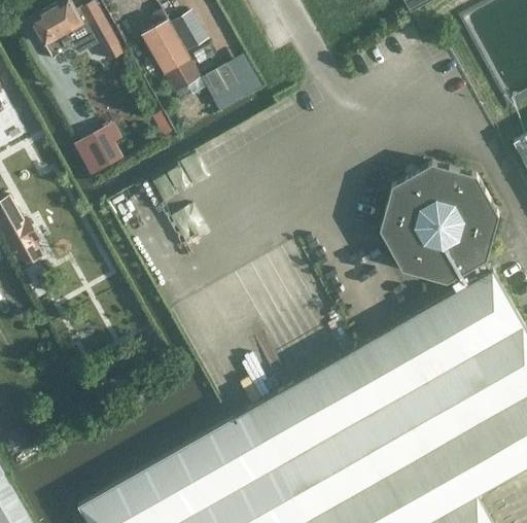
[(94,0),(75,11),(69,0),(63,0),(29,20),(45,47),(60,39),(65,48),(74,42),(69,34),(83,26),(85,30),(89,28),(102,50),(108,62),(124,53),(94,0)]
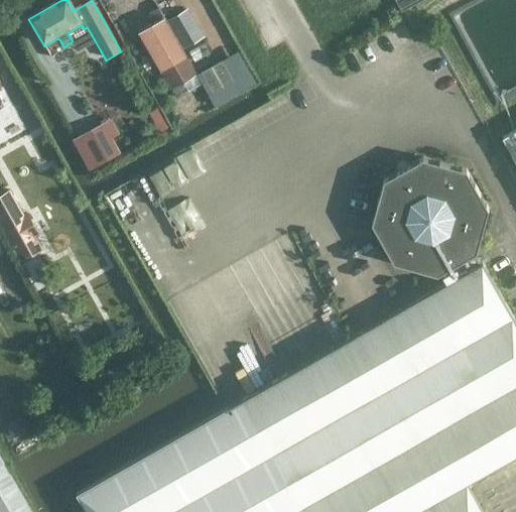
[(201,85),(164,20),(158,11),(149,16),(154,25),(139,34),(176,99),(201,85)]
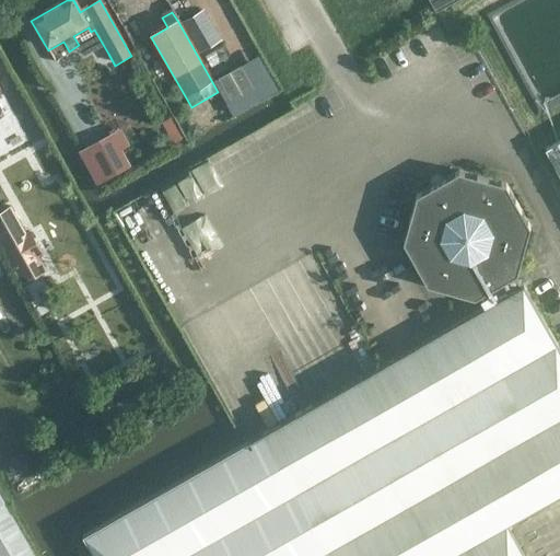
[(201,14),(183,25),(200,55),(219,44),(201,14)]
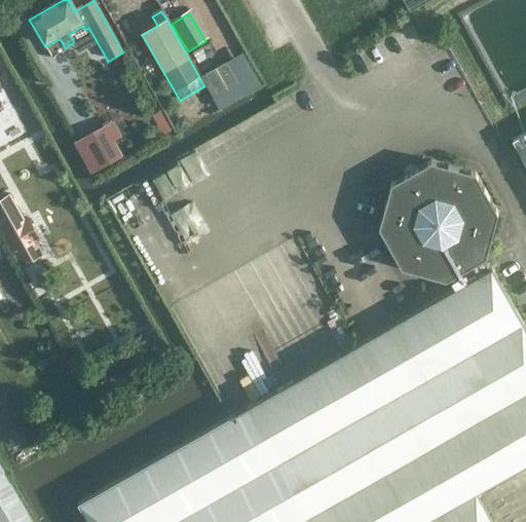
[(219,96),(258,73),(246,51),(207,74),(219,96)]
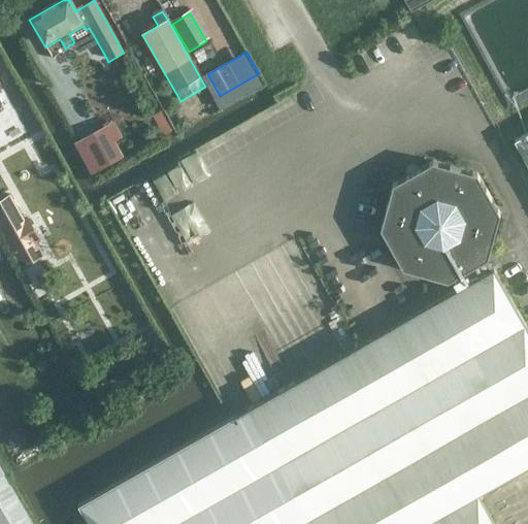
[(125,158),(106,125),(85,138),(102,170),(125,158)]
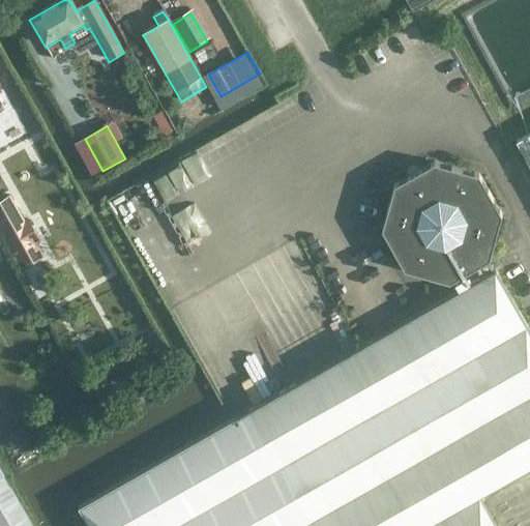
[(529,136),(516,144),(529,169),(529,136)]
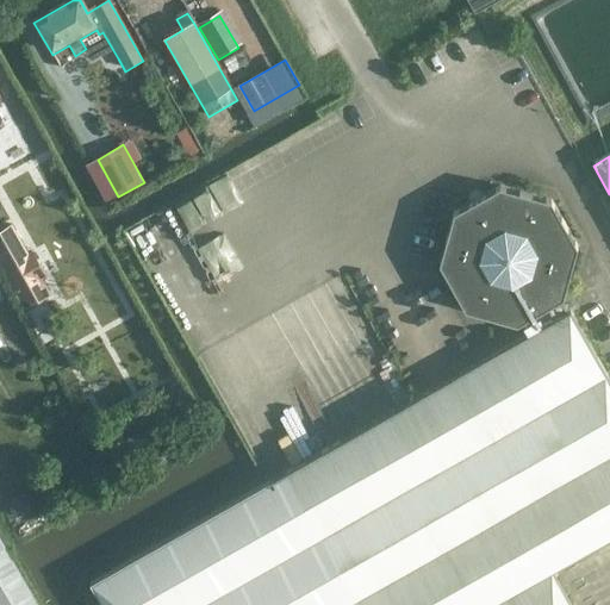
[(440,267),(466,313),(517,328),(520,326),(561,303),(564,301),(578,250),(552,204),(500,189),(454,216),(440,267)]
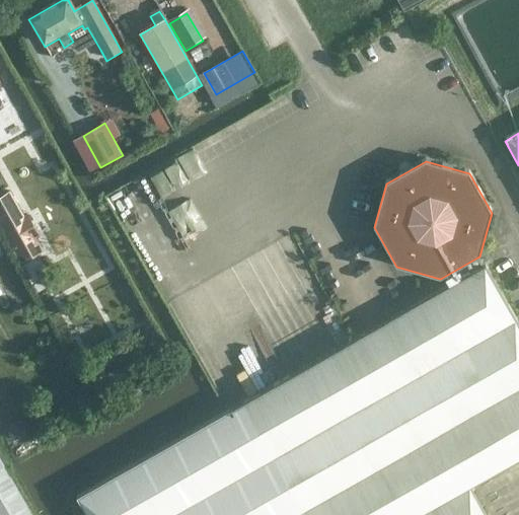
[(11,193),(0,198),(0,226),(21,266),(45,253),(38,240),(40,238),(27,216),(24,218),(11,193)]
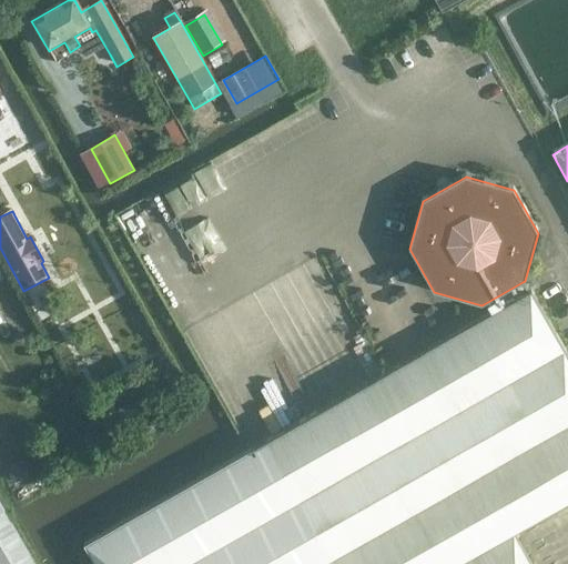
[(533,563),(515,534),(567,503),(567,358),(531,293),(529,294),(523,282),(484,304),(490,316),(84,546),(94,563),(533,563)]
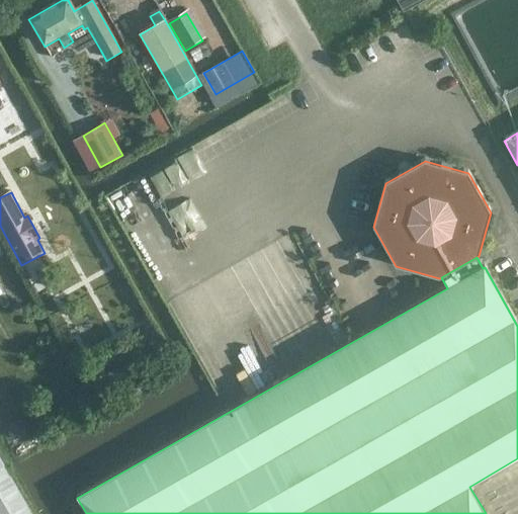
[(32,513),(21,494),(0,458),(0,513),(32,513)]
